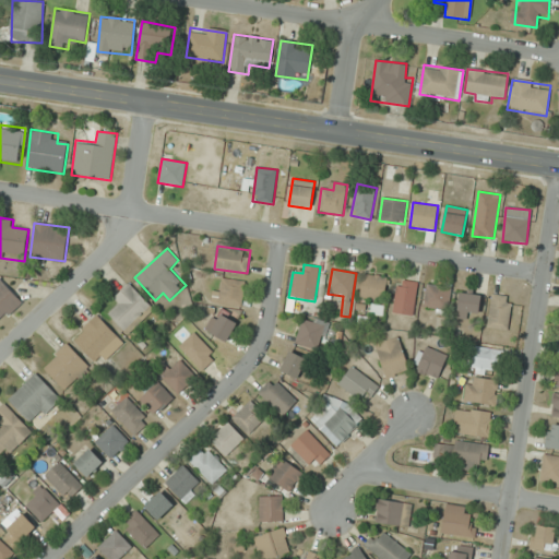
[(389,276),(365,273),(360,298),(384,301),(389,276)]
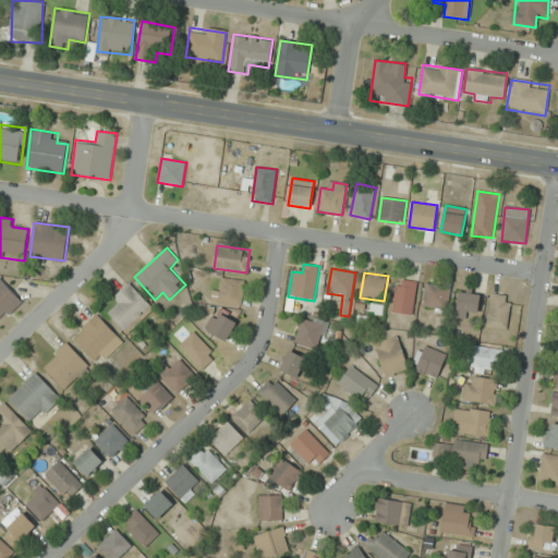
[(246,280),(222,277),(219,302),(243,306),(246,280)]
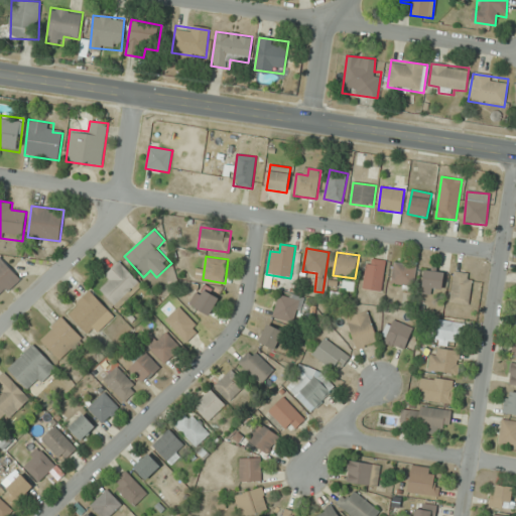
[(0,297),(20,278),(0,257),(0,297)]
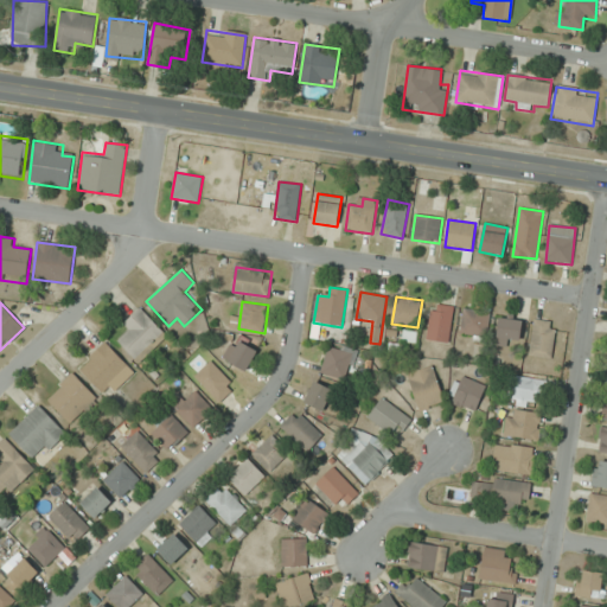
[(451,343),(454,306),(432,304),(428,340),(451,343)]
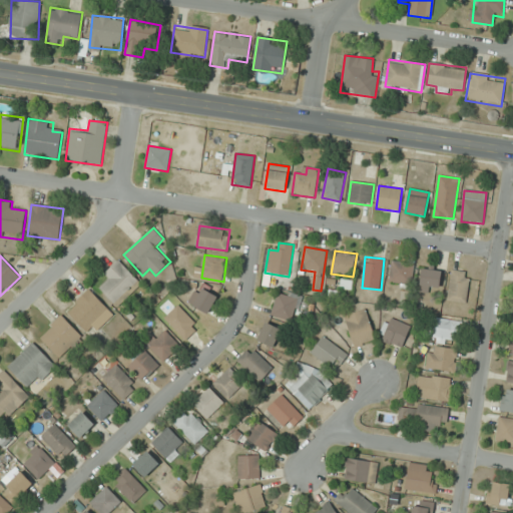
[(389,282),(412,286),(415,264),(393,260),(389,282)]
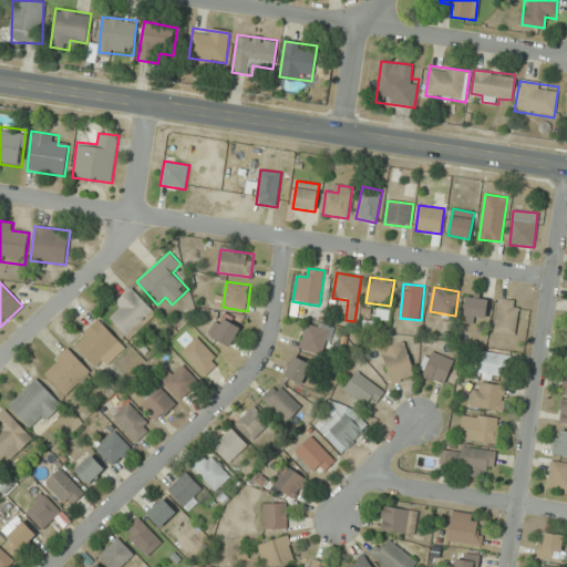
[(131,338),(156,312),(132,288),(105,313),(131,338)]
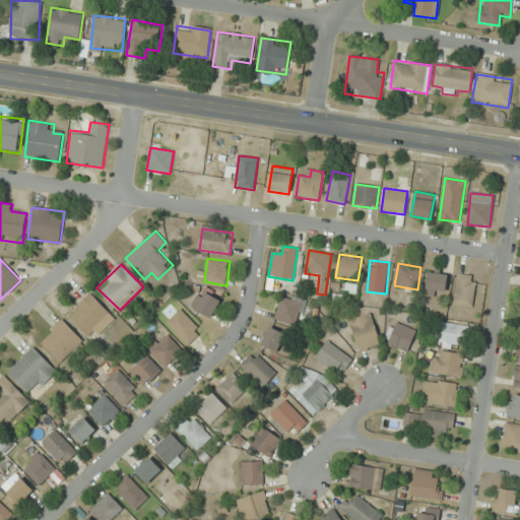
[(434,297),(436,289),(444,290),(449,273),(431,268),(424,295),(434,297)]
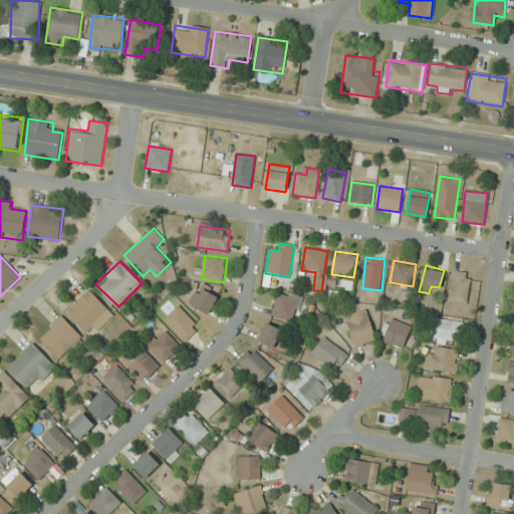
[(449,302),(468,303),(470,272),(452,270),(449,302)]
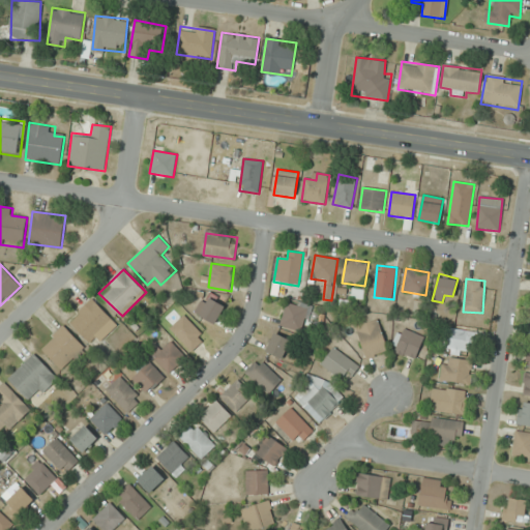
[(199,316),(214,324),(225,305),(209,297),(199,316)]
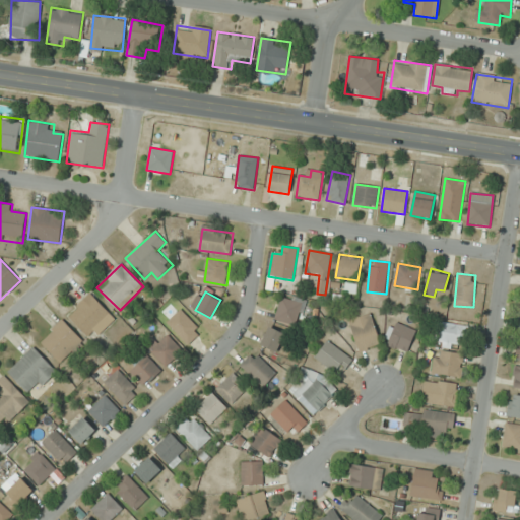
[(116,318),(90,293),(67,315),(92,341),(116,318)]
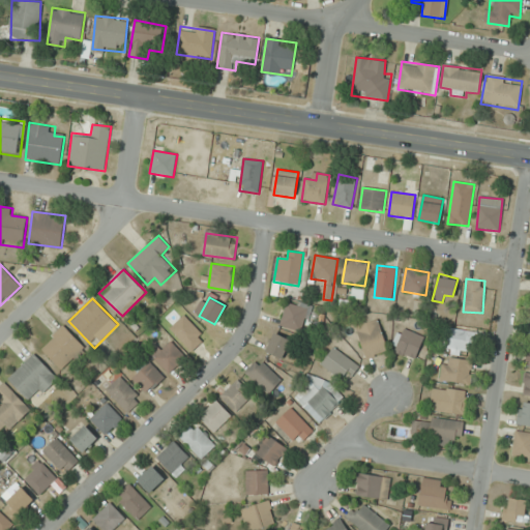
[(280,327),(302,334),(312,306),(289,299),(280,327)]
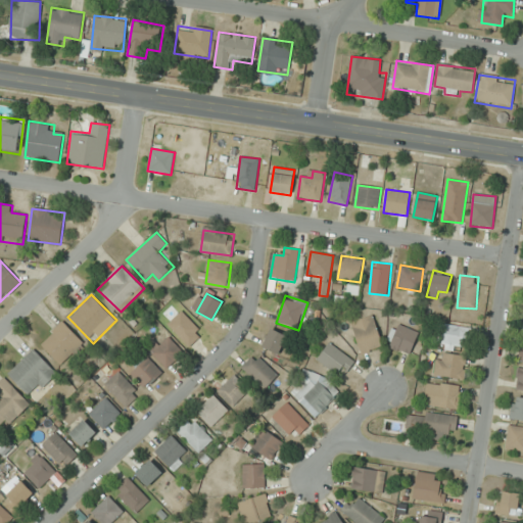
[(204,332),(183,310),(169,325),(190,346),(204,332)]
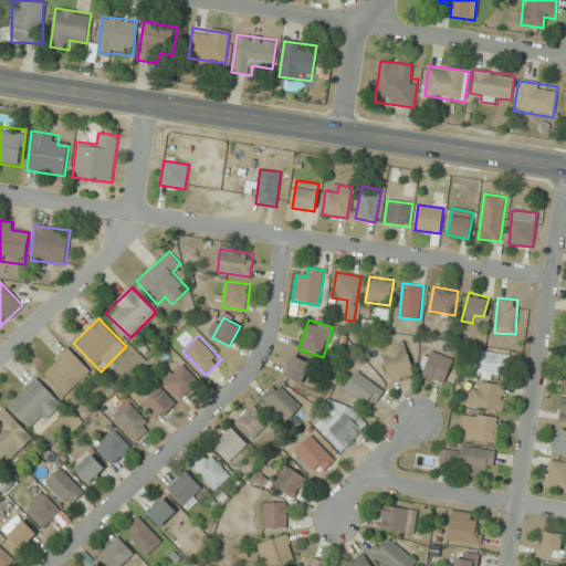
[(413,377),(405,342),(381,347),(390,383),(413,377)]
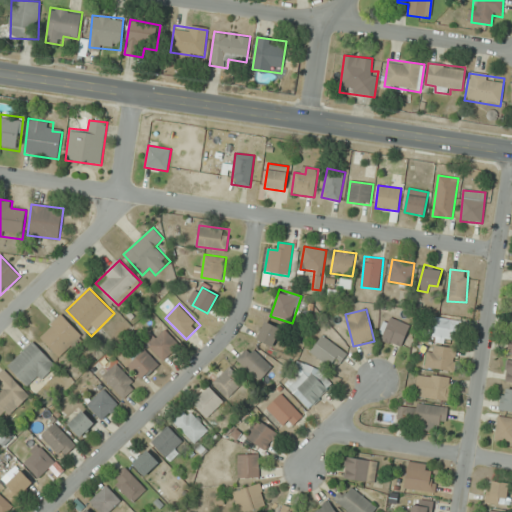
[(83,336),(61,314),(39,336),(60,358),(83,336)]
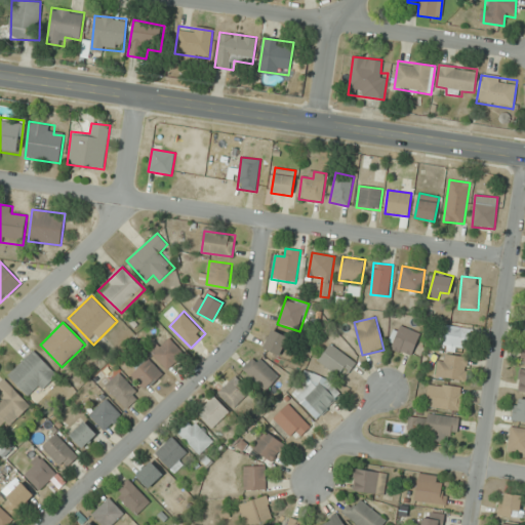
[(472,329),(444,324),(440,348),(468,353),(472,329)]
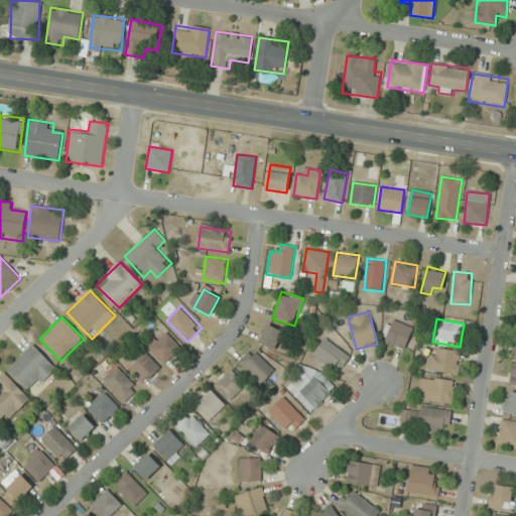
[(413,328),(394,319),(385,342),(404,350),(413,328)]
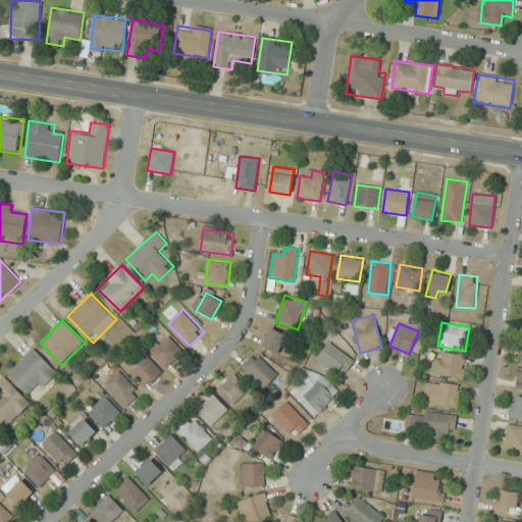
[(277,354),(286,335),(270,327),(261,346),(277,354)]
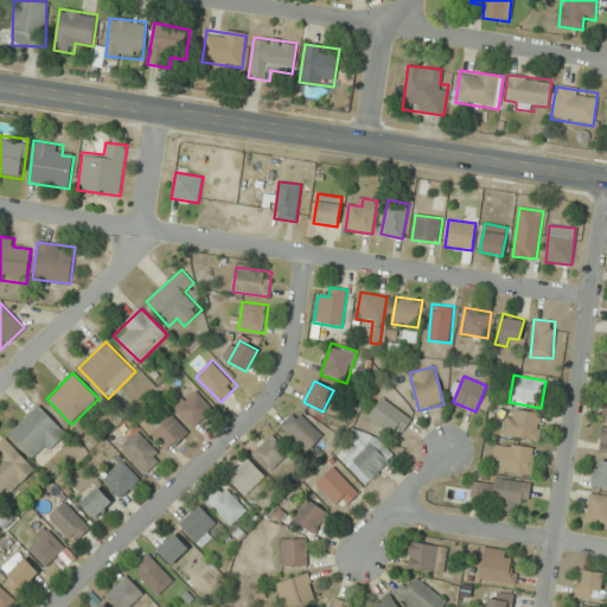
[(212,408),(192,388),(172,407),(192,427),(212,408)]
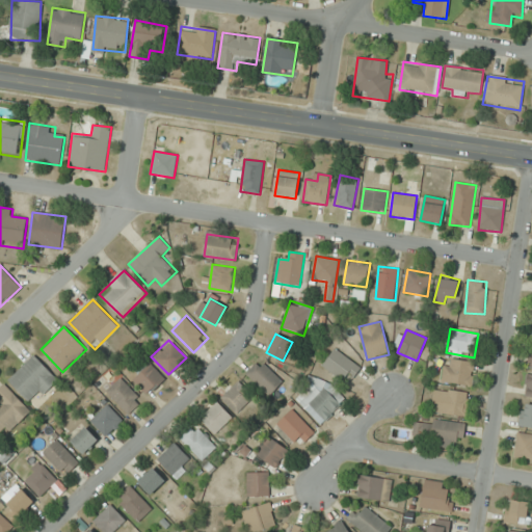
[(361,368),(336,349),(323,366),(348,384),(361,368)]
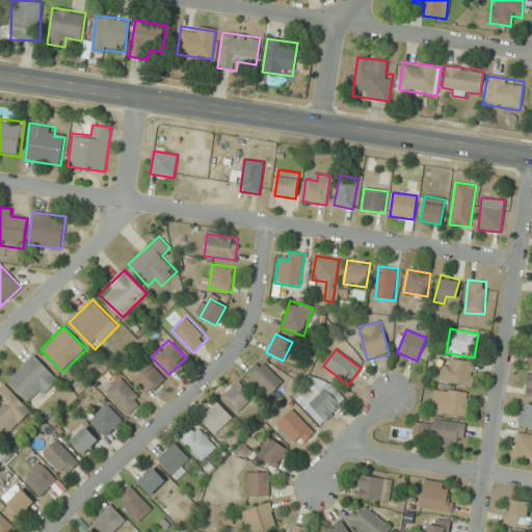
[(58,379),(34,354),(8,380),(32,404),(58,379)]
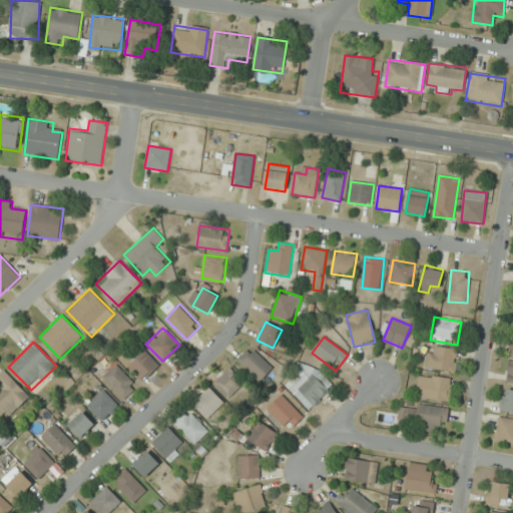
[(456,349),(429,346),(426,369),(454,372),(456,349)]
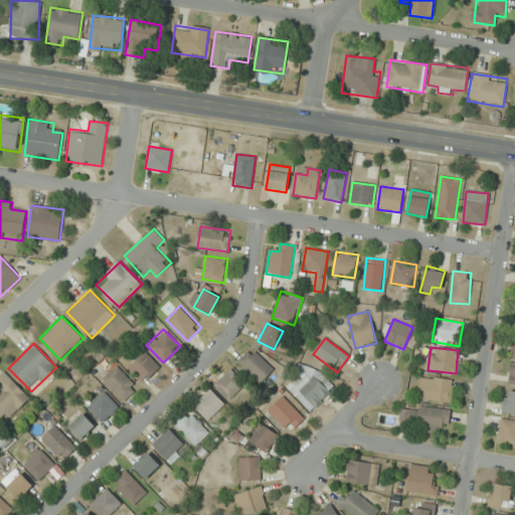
[(260,383),(274,369),(252,348),(238,362),(260,383)]
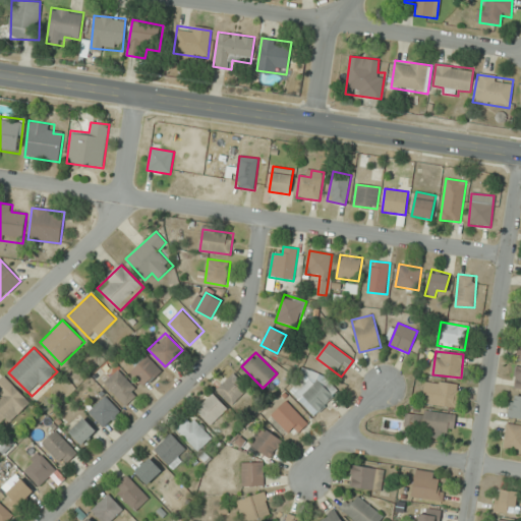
[(162,371),(146,353),(129,369),(145,387),(162,371)]
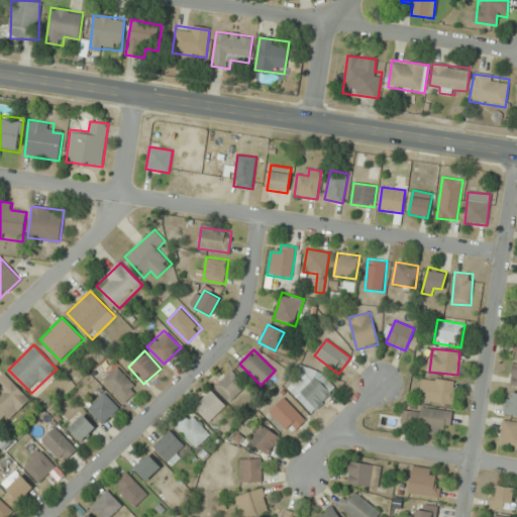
[(312,412),(335,390),(309,365),(287,387),(312,412)]
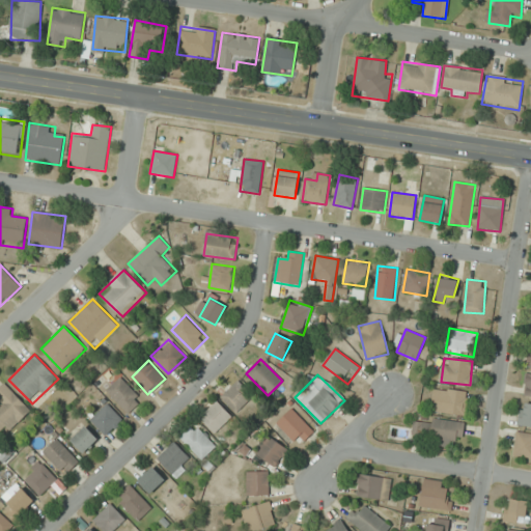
[(143,399),(120,376),(107,391),(129,413),(143,399)]
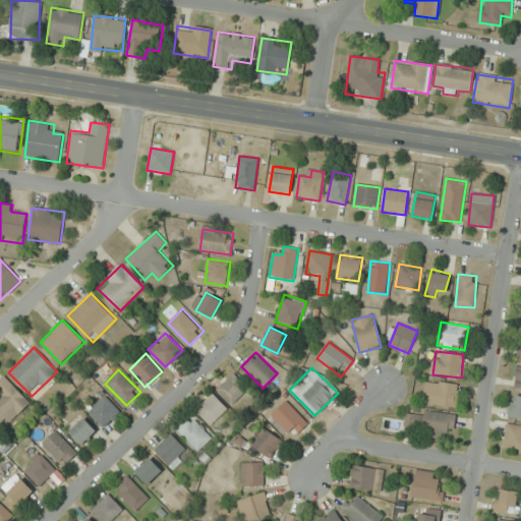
[(232,405),(248,389),(233,373),(217,390),(232,405)]
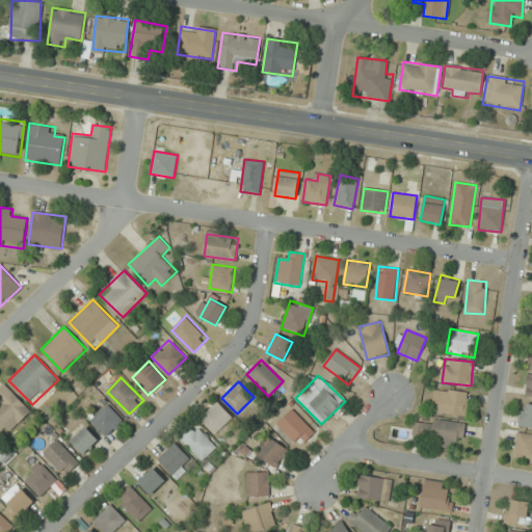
[(0,431),(5,436),(31,410),(4,383),(0,387),(0,431)]
